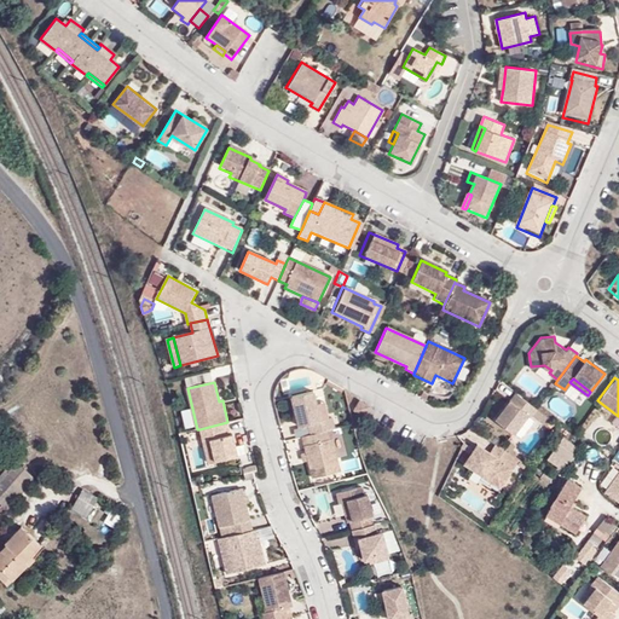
[(323,422),(316,392),(293,398),(301,428),(310,426),(313,435),(322,433),(337,429),(334,418),(323,422)]
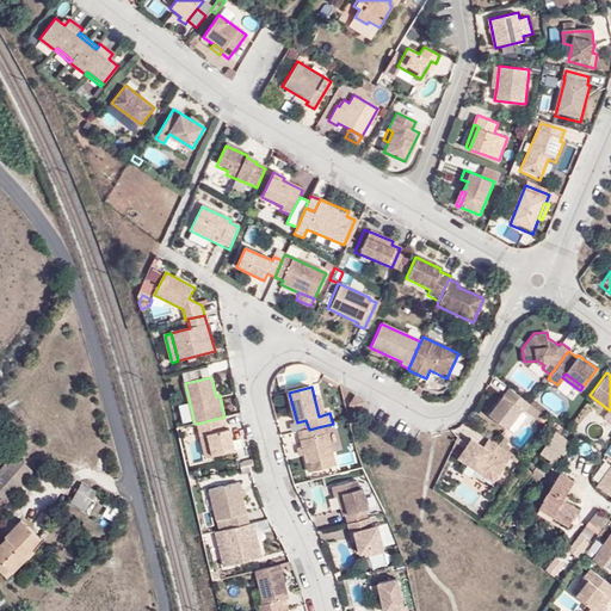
[(514,393),(510,389),(504,396),(510,401),(514,393)]
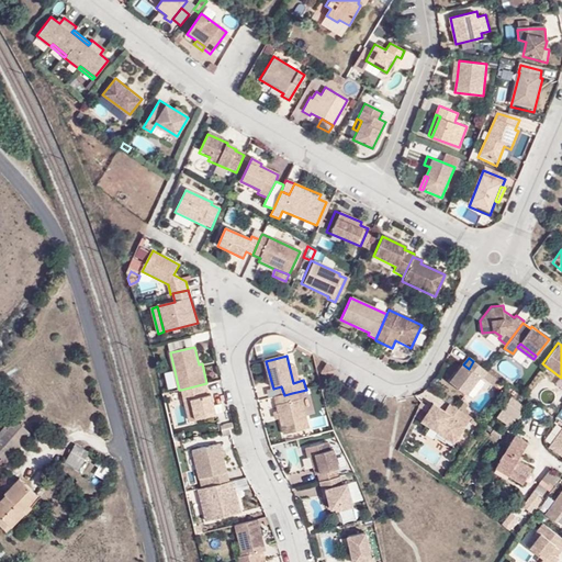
[(482,380),(487,372),(473,361),(469,369),(463,364),(450,382),(467,395),(480,379),(482,380)]
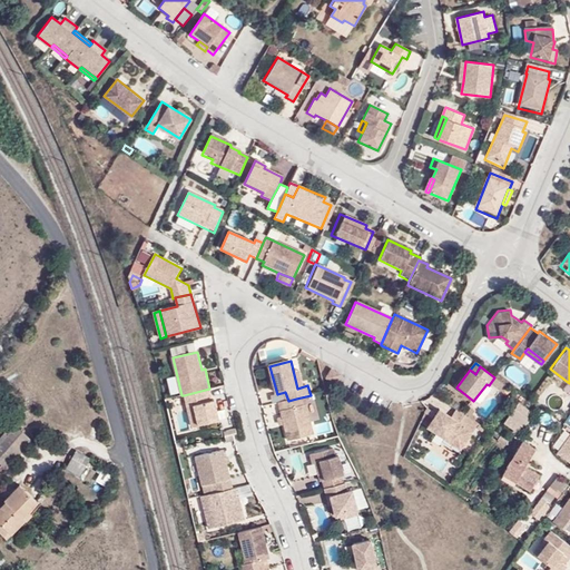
[(336,383),(342,374),(332,369),(326,377),(336,383)]
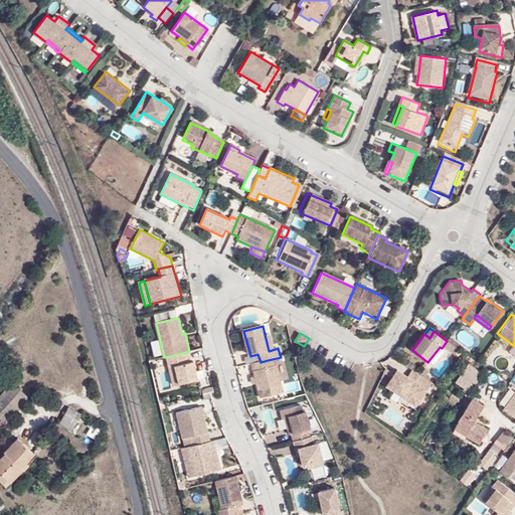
[(445,346),(458,356),(465,346),(452,337),(445,346)]
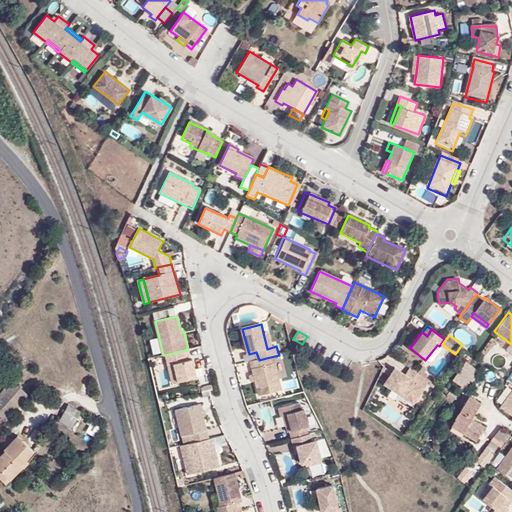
[(190,360),(188,349),(165,355),(172,384),(197,378),(193,359),(190,360)]
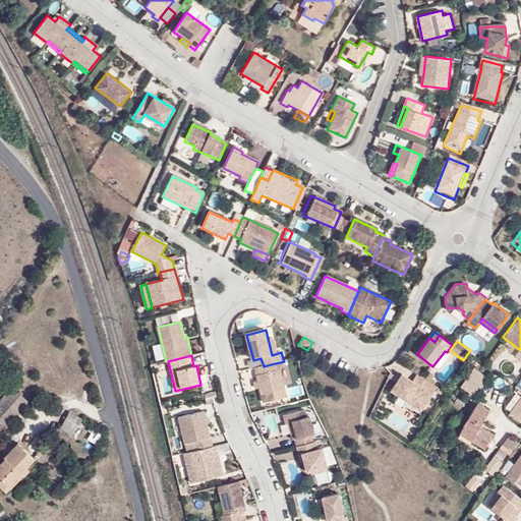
[(454,358),(437,371),(444,381),(461,367),(454,358)]
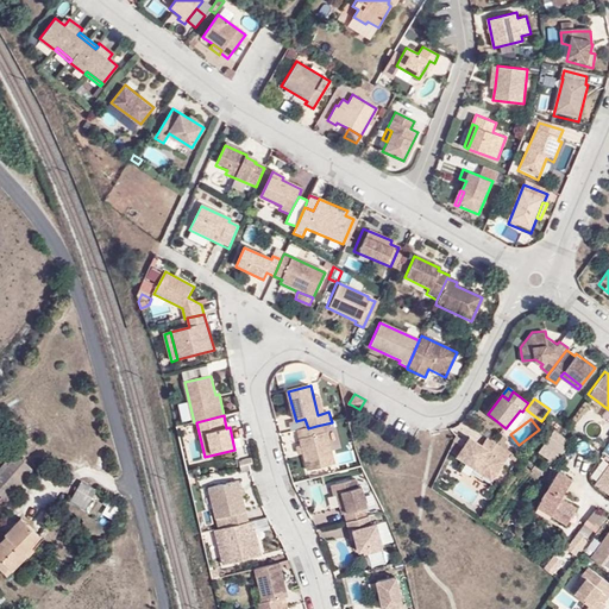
[(316,426),(308,428),(299,431),(309,472),(337,465),(328,433),(319,435),(316,426)]
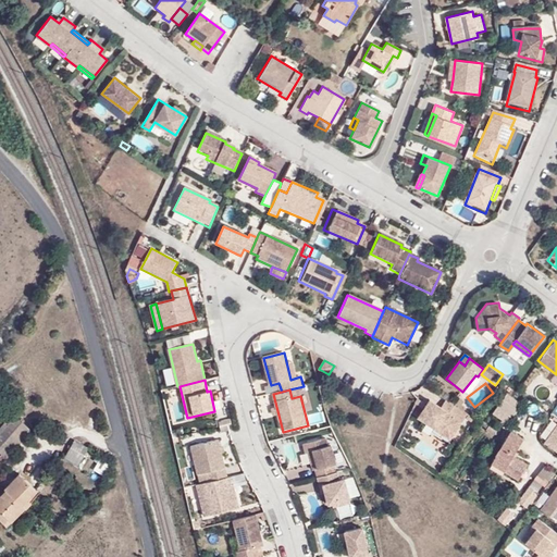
[(521,401),(508,393),(494,412),(507,422),(521,401)]
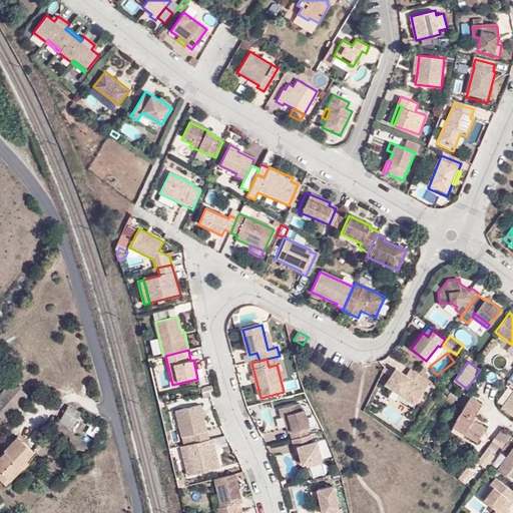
[(416,377),(409,371),(404,379),(411,384),(416,377)]
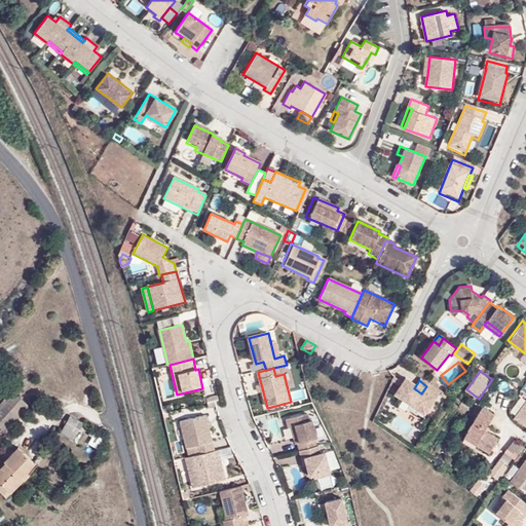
[(423,419),(439,395),(426,386),(421,393),(414,388),(404,382),(393,398),(409,408),(408,409),(423,419)]
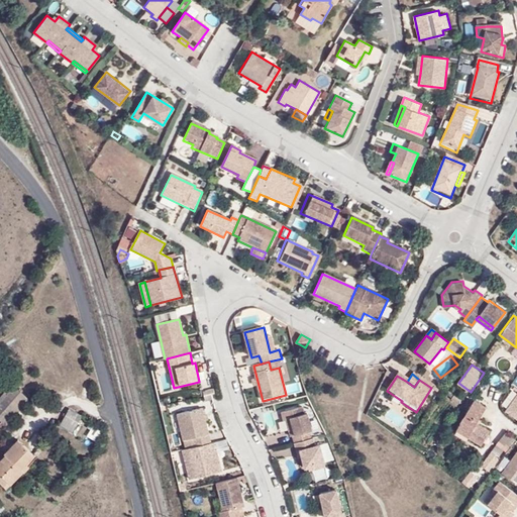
[(300,383),(285,385),(287,394),(301,392),(300,383)]
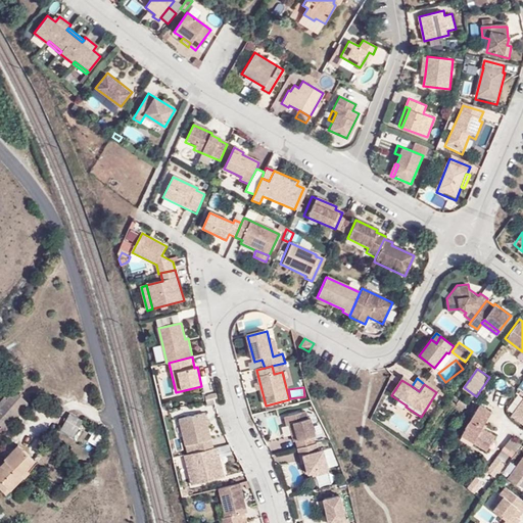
[(452,405),(466,408),(468,397),(454,395),(452,405)]
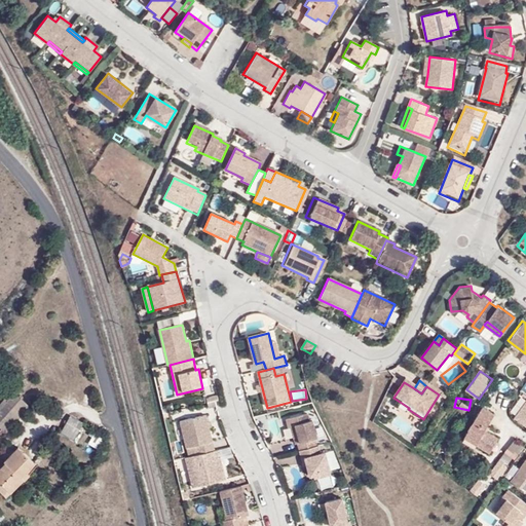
[(494,414),(483,407),(464,437),(490,451),(498,437),(485,429),(494,414)]
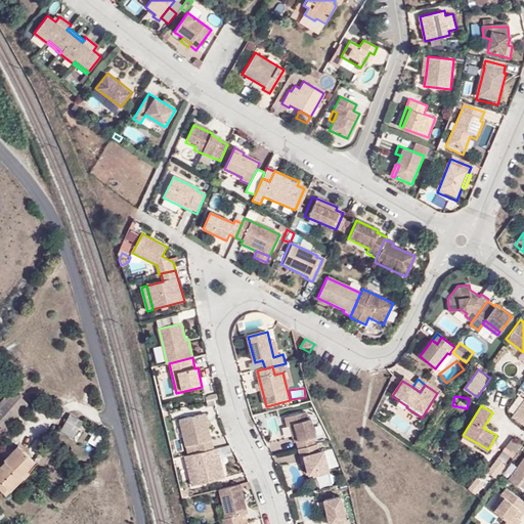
[(309,419),(307,411),(286,417),(289,426),(291,425),(295,442),(297,441),(299,448),(316,443),(314,437),(317,436),(312,418),(309,419)]
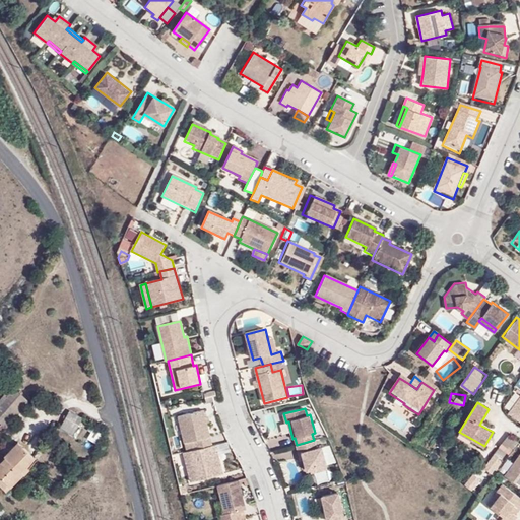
[(212,446),(204,410),(179,417),(185,444),(193,442),(195,450),(212,446)]
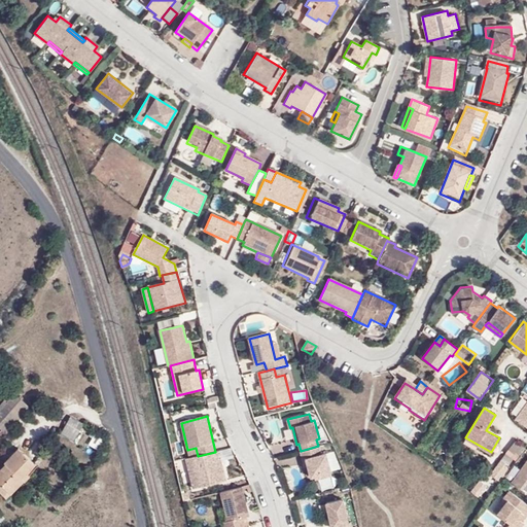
[(76,429),(80,423),(69,417),(65,424),(59,434),(73,442),(79,431),(76,429)]
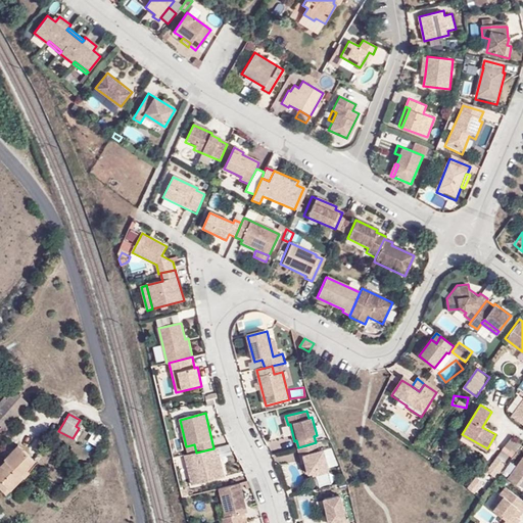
[(87,441),(99,447),(105,435),(93,429),(87,441)]
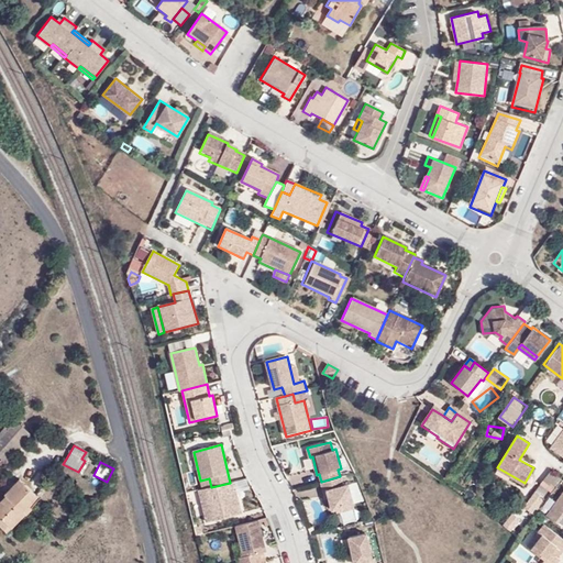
[(28,505),(36,494),(18,476),(2,493),(4,495),(0,499),(0,526),(6,531),(22,511),(24,514),(30,507),(28,505)]
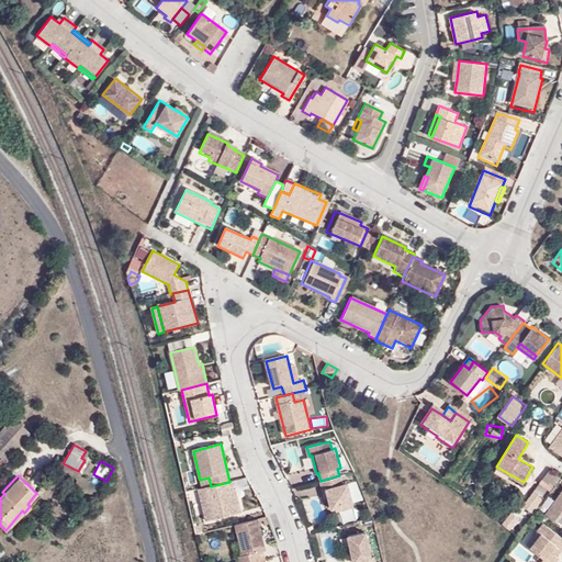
[(341,475),(339,475),(321,481),(323,490),(326,489),(328,497),(332,508),(335,507),(353,503),(348,483),(344,484),(341,475)]
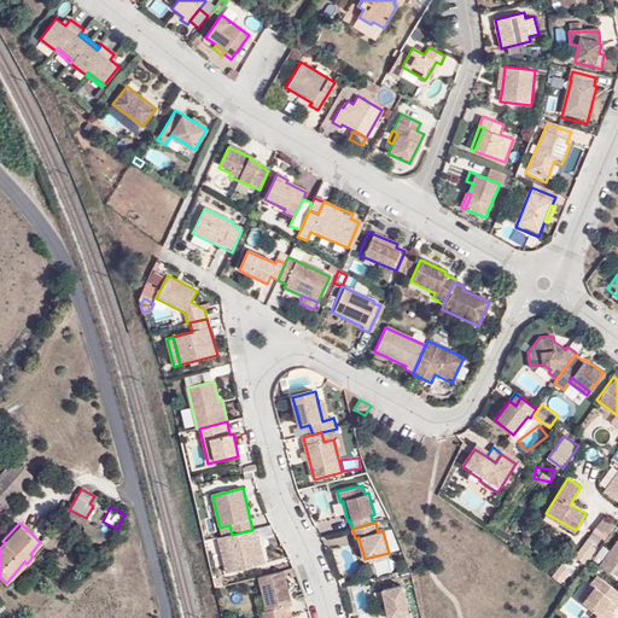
[(252,530),(232,535),(219,538),(227,573),(266,564),(260,538),(257,538),(255,529),(252,530)]
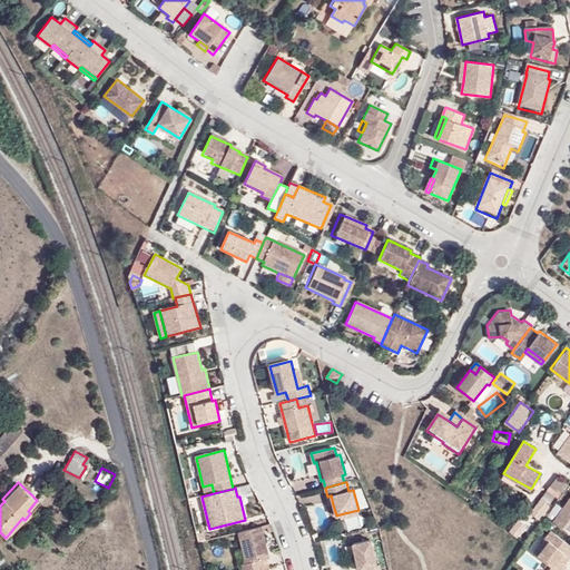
[(556,495),(548,490),(531,512),(539,519),(556,495)]
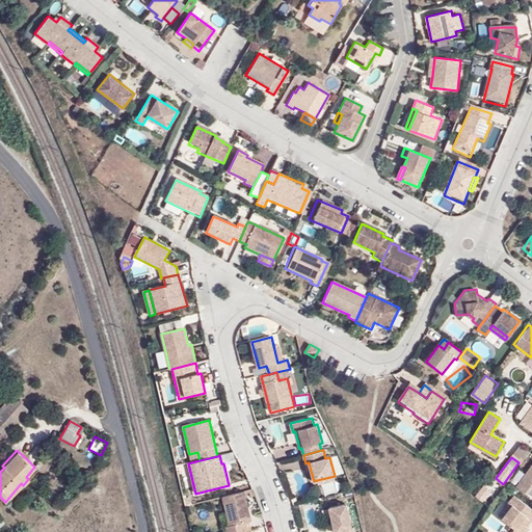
[(531,464),(513,490),(531,504),(531,501),(531,464)]
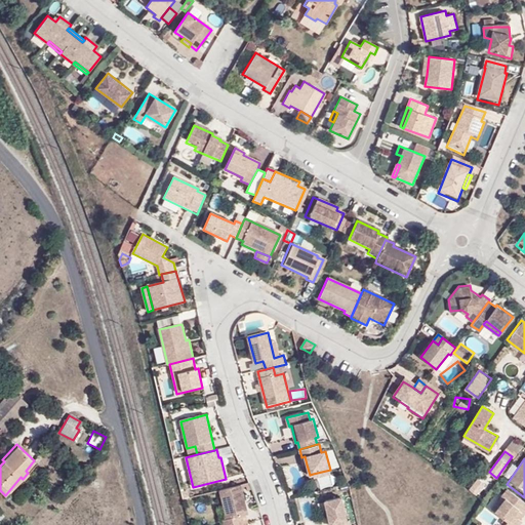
[(331,475),(330,470),(313,474),(310,475),(311,480),(331,475)]
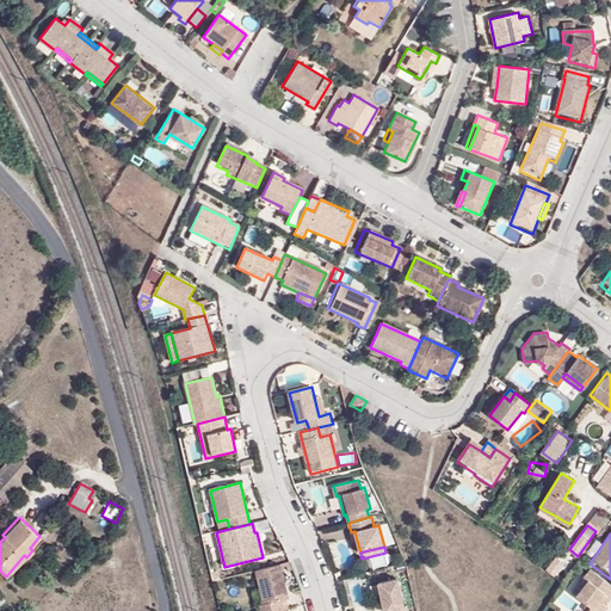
[(289,599),(281,565),(255,571),(264,604),(260,605),(261,610),(273,610),(288,608),(287,599),(289,599)]
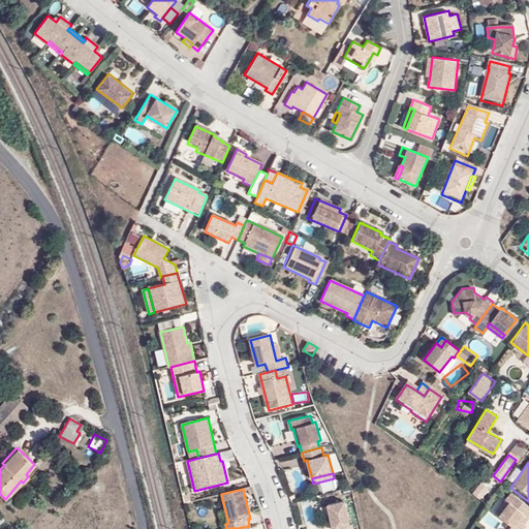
[(524,525),(528,518),(528,507),(510,494),(505,501),(508,503),(498,518),(511,528),(509,528),(524,528),(526,527),(524,525)]
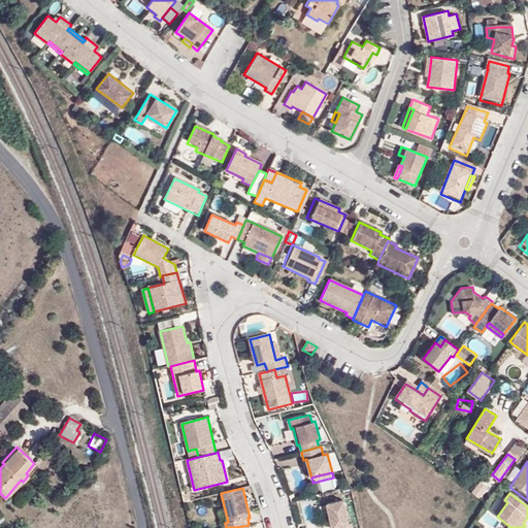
[(350,523),(344,499),(327,503),(333,527),(335,527),(353,527),(353,523),(350,523)]
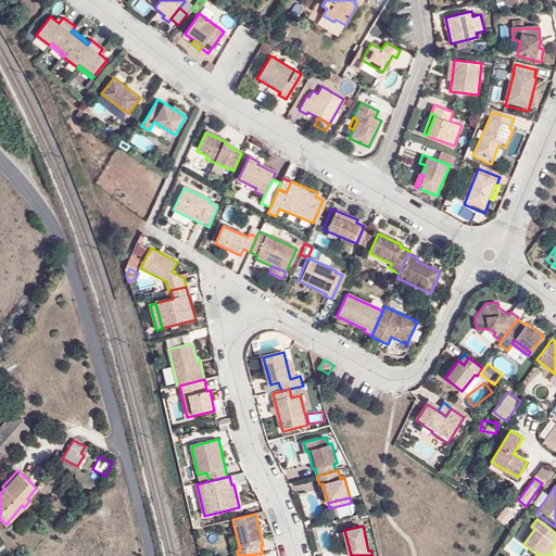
[(531,527),(519,541),(523,544),(534,529),(531,527)]
